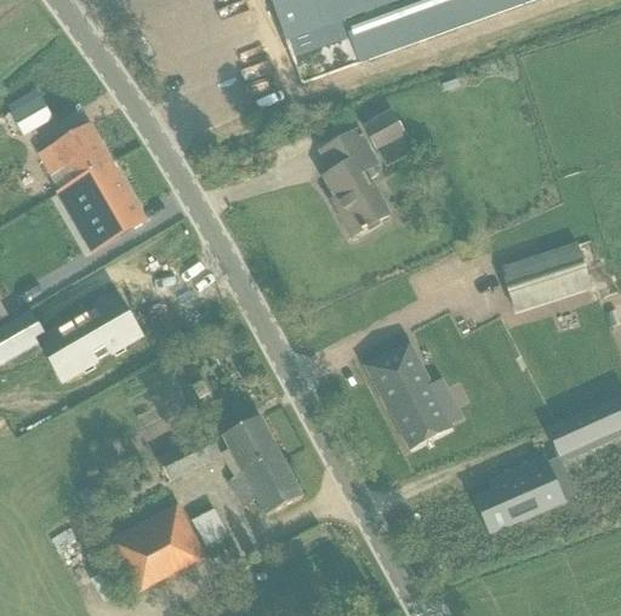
[(272,0),(302,81),(529,0),(272,0)]
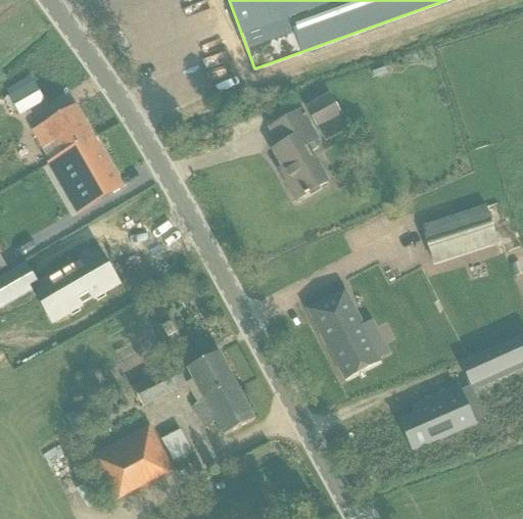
[(43,98),(33,80),(8,93),(4,95),(12,109),(16,107),(18,111),(43,98)]
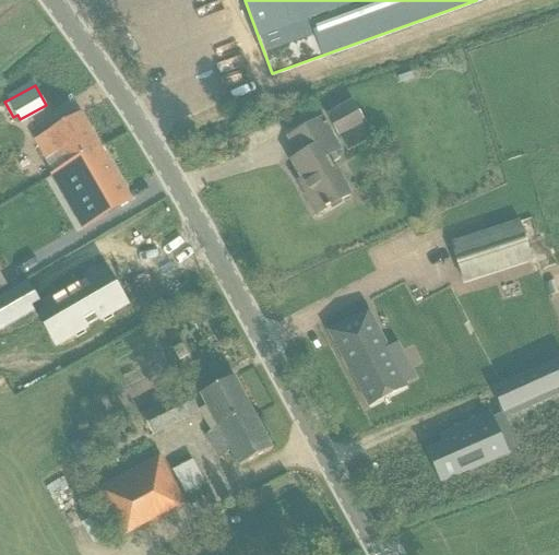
[(341,132),(364,119),(352,98),(329,111),(341,132)]
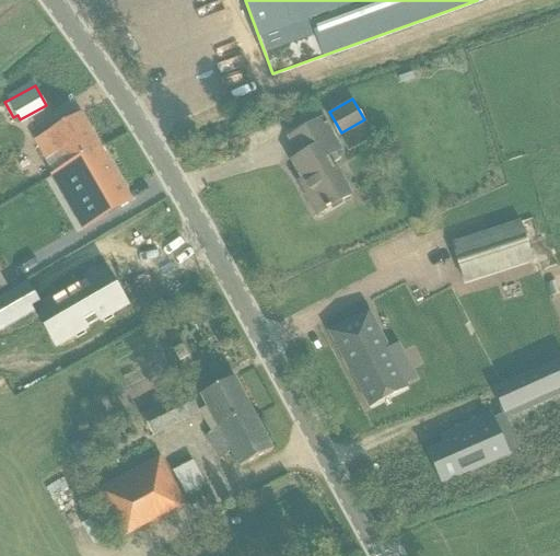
[(80,111),(34,137),(45,157),(58,149),(66,163),(67,164),(100,145),(98,143),(80,111)]
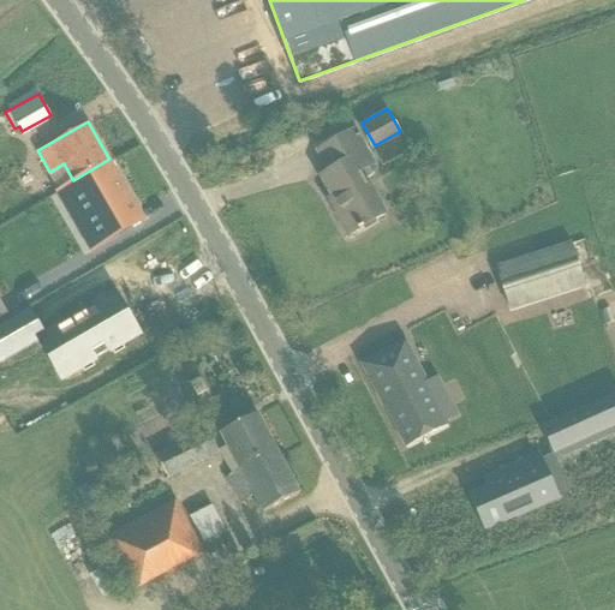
[(354,127),(318,148),(330,169),(322,173),(341,208),(336,210),(348,232),(384,211),(364,177),(372,172),(368,163),(359,168),(353,157),(366,150),(354,127)]
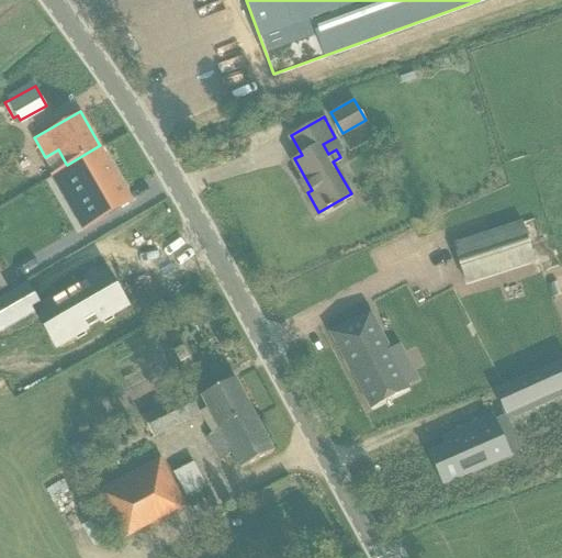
[(54,170),(52,171),(53,175),(55,173),(72,202),(79,198),(92,221),(92,222),(110,212),(105,207),(112,203),(115,209),(131,200),(100,145),(67,165),(66,164),(54,170)]
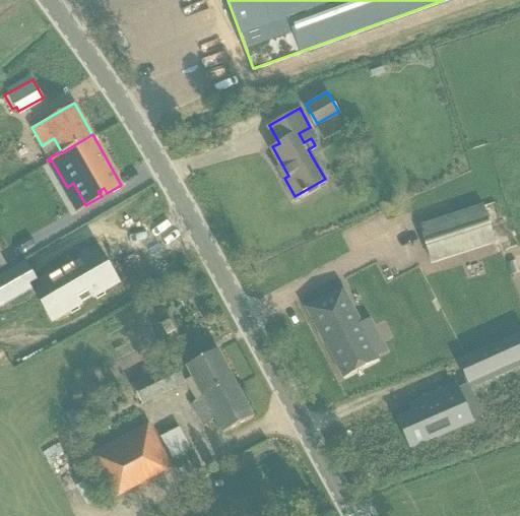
[(482,201),(418,222),(431,261),(496,240),(482,201)]
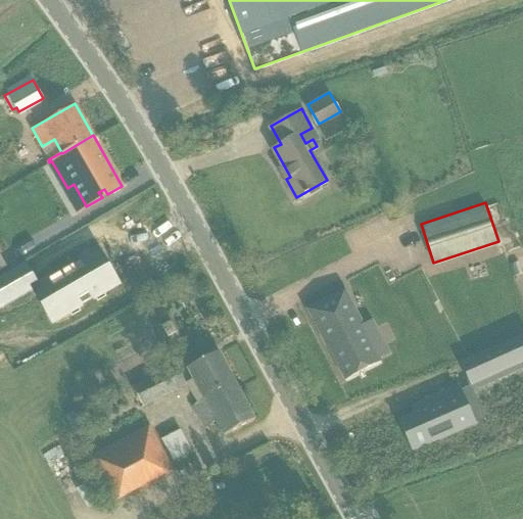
[(100,248),(49,277),(68,311),(120,282),(100,248)]
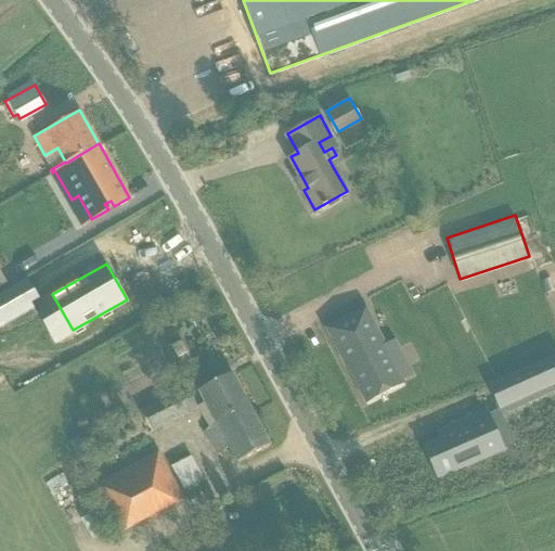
[(25,279),(0,293),(0,323),(38,303),(25,279)]
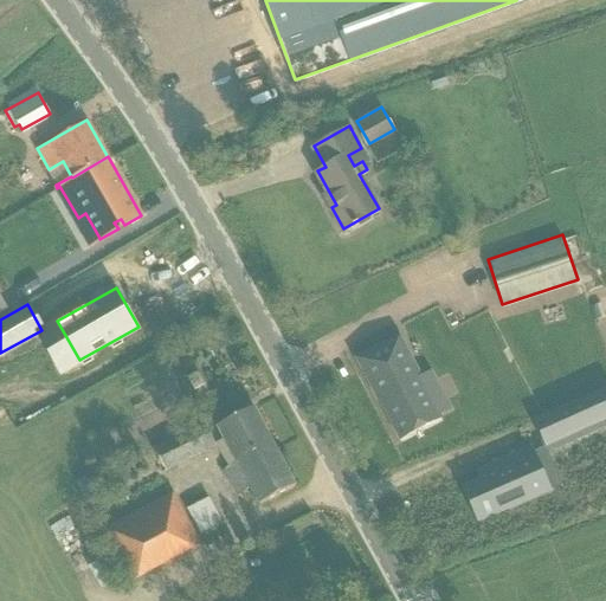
[(398,334),(356,356),(399,437),(442,414),(440,413),(439,414),(439,413),(418,374),(419,373),(398,334)]
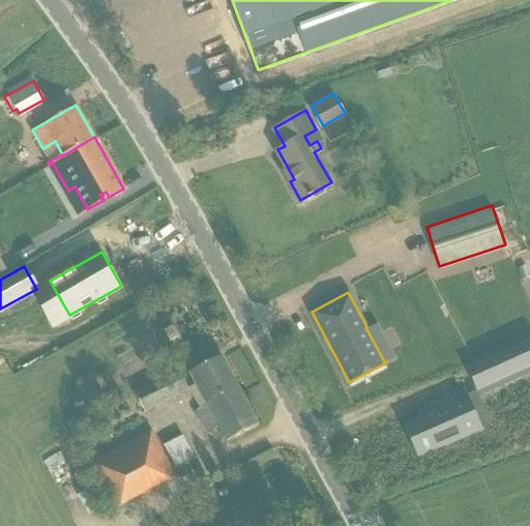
[(529,337),(489,355),(499,379),(529,364),(529,337)]
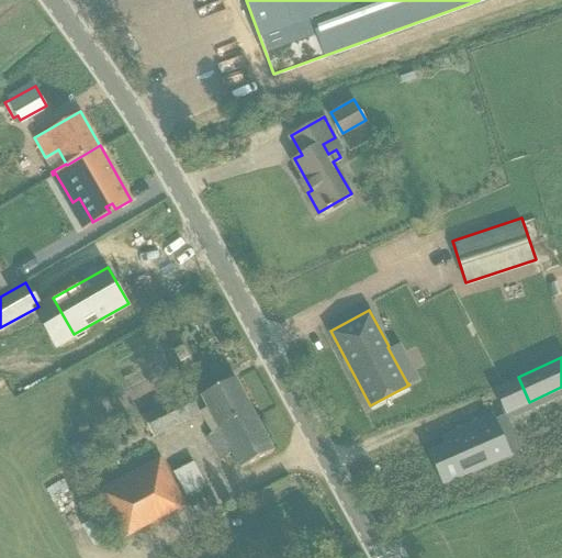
[(273,448),(234,376),(201,393),(240,466),(273,448)]
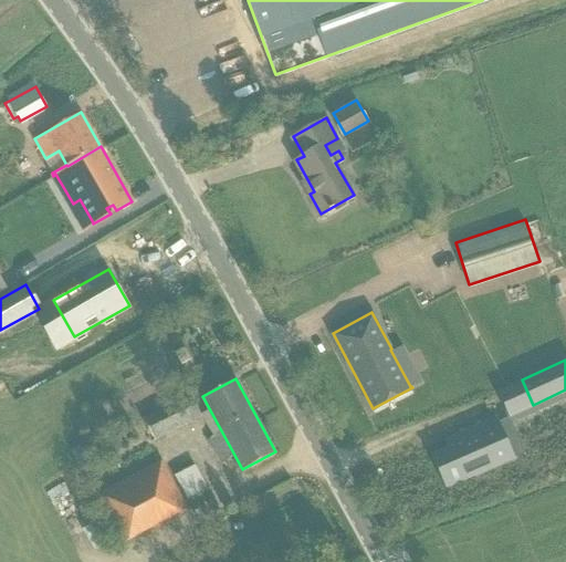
[(153,436),(200,413),(190,392),(143,415),(153,436)]
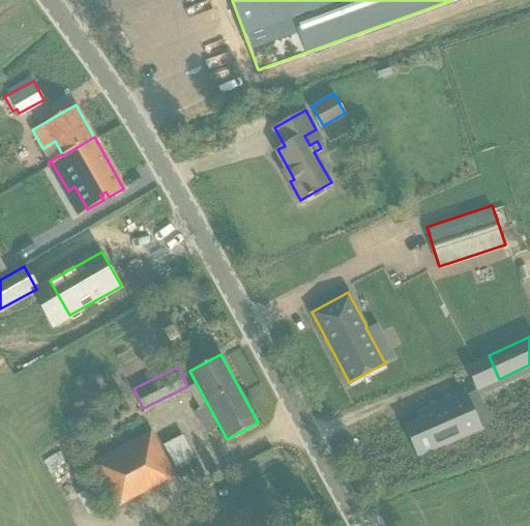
[(419,417),(404,424),(417,455),(443,442),(468,432),(459,412),(473,407),(467,392),(465,388),(428,404),(431,412),(419,417)]
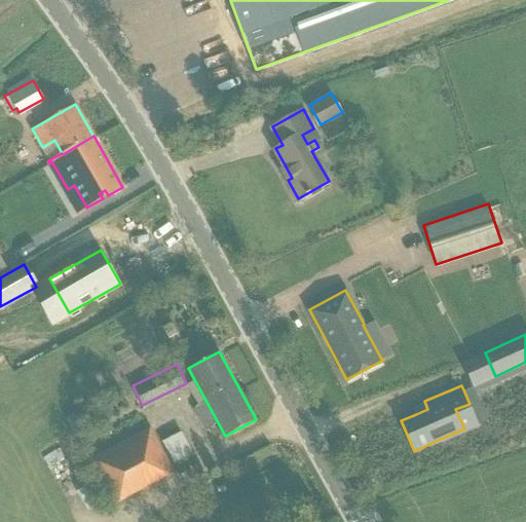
[(77,410),(66,415),(73,429),(84,423),(77,410)]
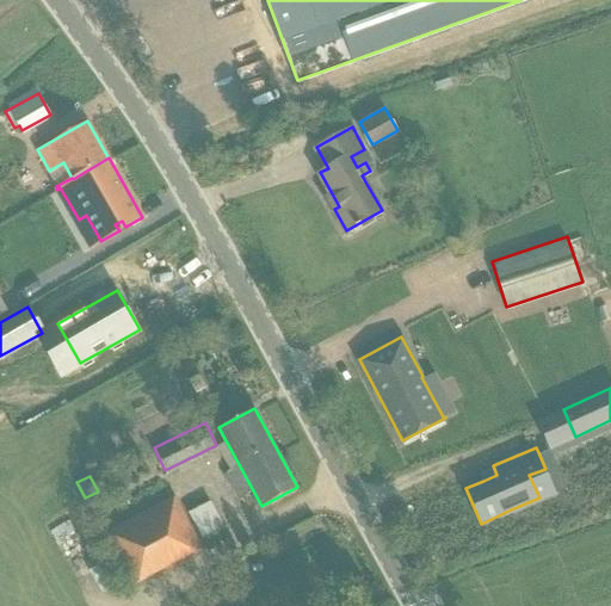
[(201,543),(174,492),(104,526),(130,579),(201,543)]
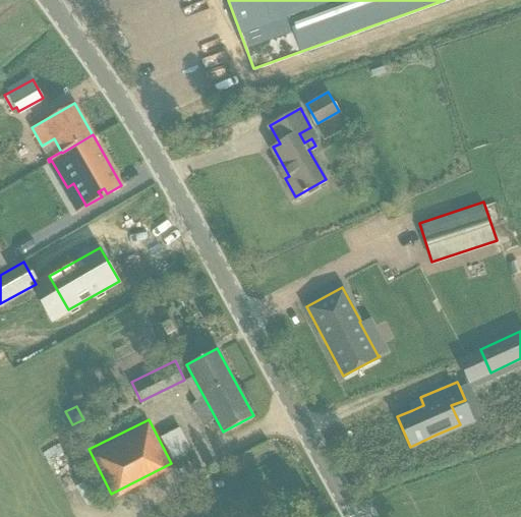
[(171,456),(190,447),(178,424),(160,435),(171,456)]
